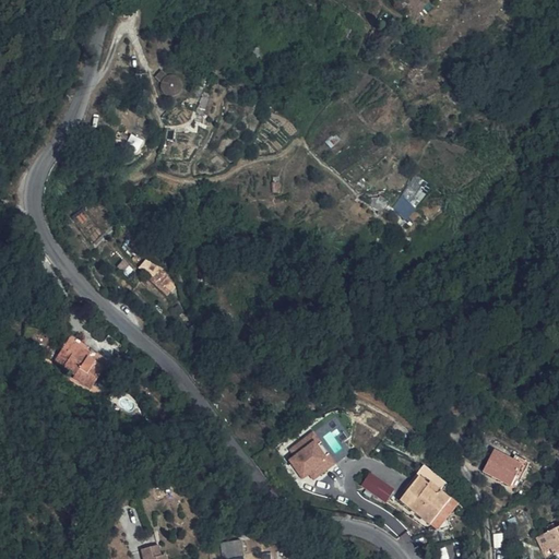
[(428,0),(426,3),(432,10),(441,0),(428,0)]
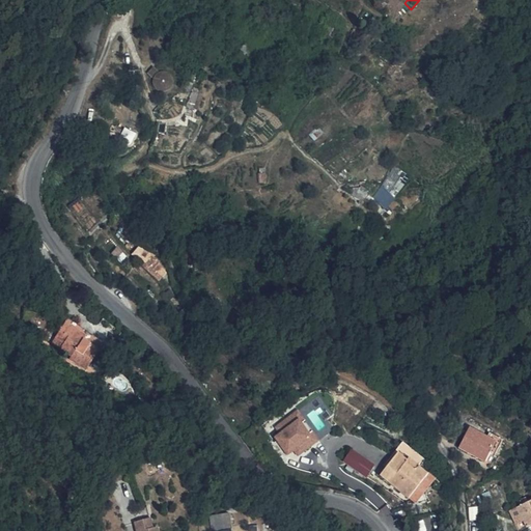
[(163,94),(176,85),(166,68),(152,78),(163,94)]
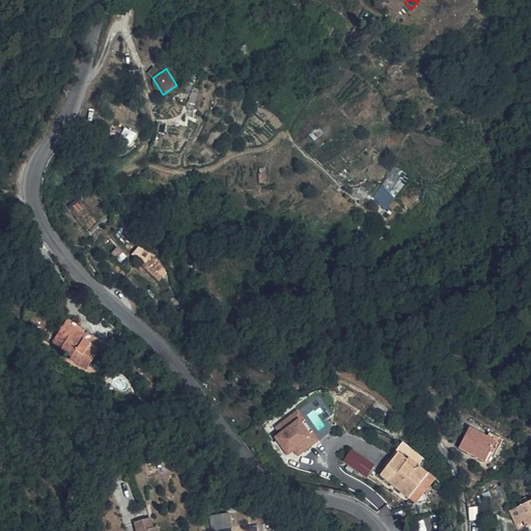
[(123,132),(121,140),(129,141),(131,133),(123,132)]
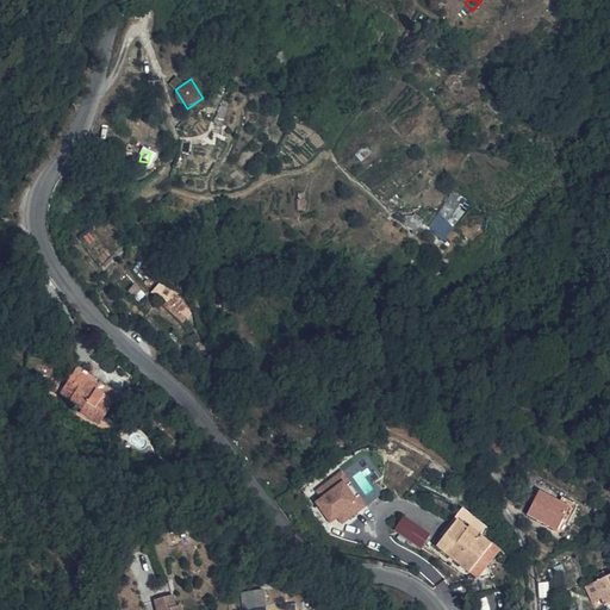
[(472,206),(456,192),(428,225),(443,238),(472,206)]
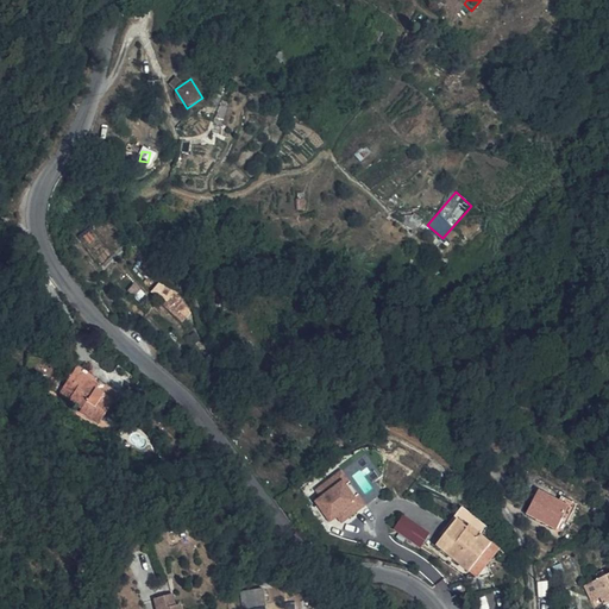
[(162,281),(154,289),(186,320),(194,311),(162,281)]
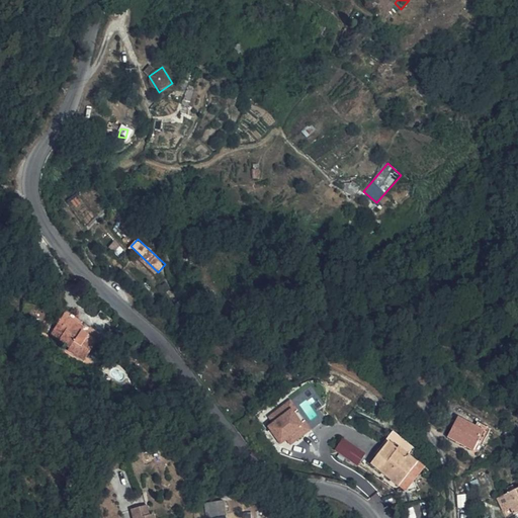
[(39,321),(30,339),(44,355),(51,349),(42,338),(50,325),(39,321)]
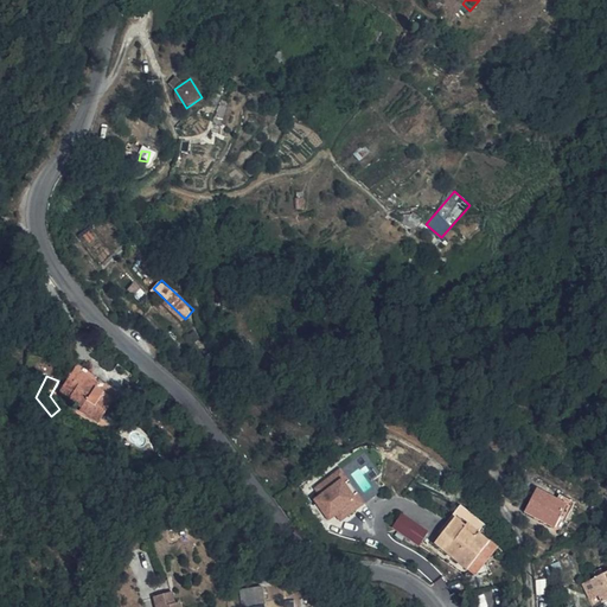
[(95,391),(91,396),(113,413),(108,417),(126,433),(133,423),(95,391)]
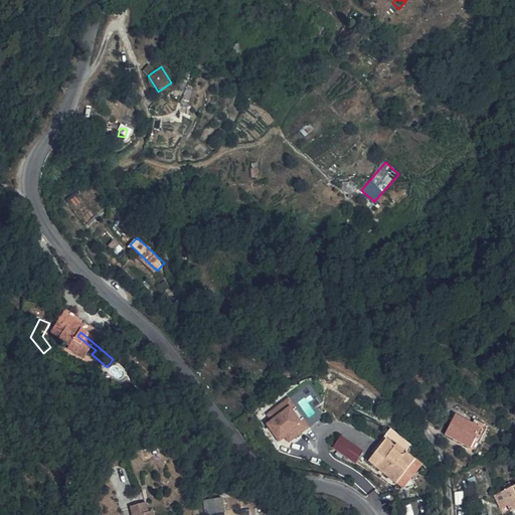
[(93,383),(107,367),(92,354),(96,350),(77,336),(67,348),(74,355),(70,360),(80,368),(77,371),(93,383)]
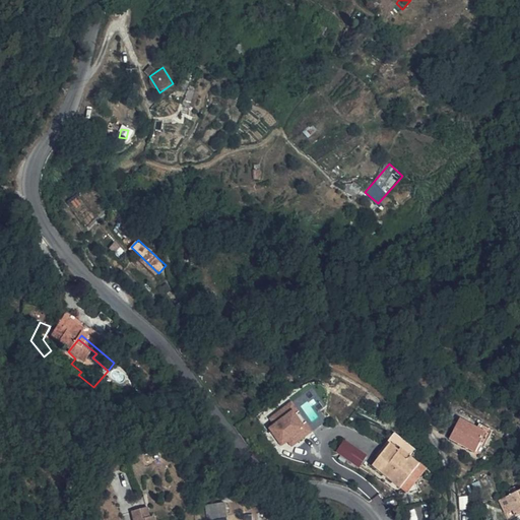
[(344,439),(336,452),(362,467),(370,454),(344,439)]
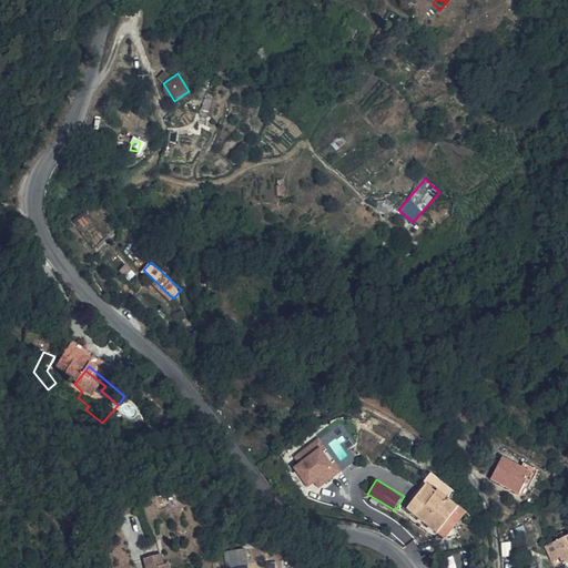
[(537,504),(528,496),(511,483),(498,500),(524,520),(537,504)]
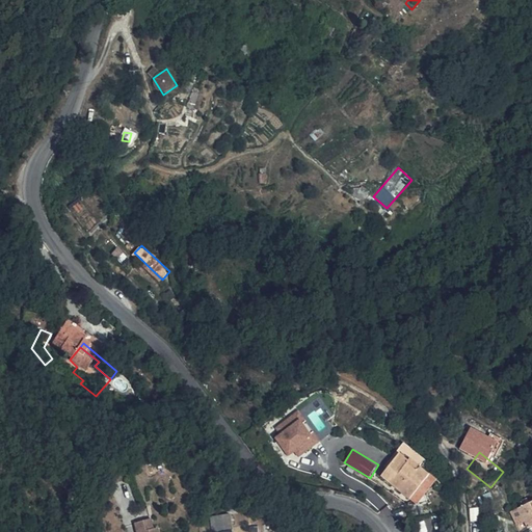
[(499,459),(495,464),(503,472),(490,487),(495,491),(508,474),(511,470),(499,459)]
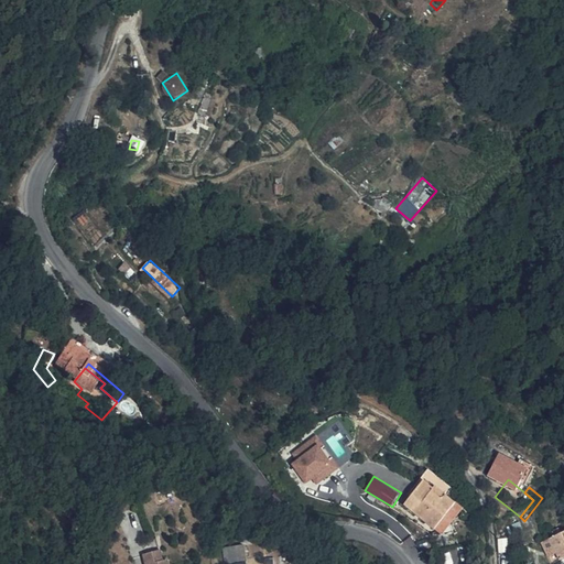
[(440,539),(449,532),(445,523),(442,524),(434,512),(437,510),(432,500),(404,516),(423,549),(432,543),(430,540),(437,535),(440,539)]
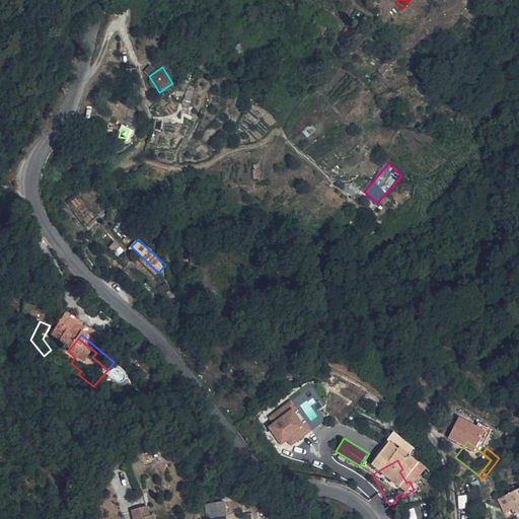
[(504,513),(506,518),(518,518),(518,505),(516,507),(513,503),(506,506),(509,511),(504,513)]
